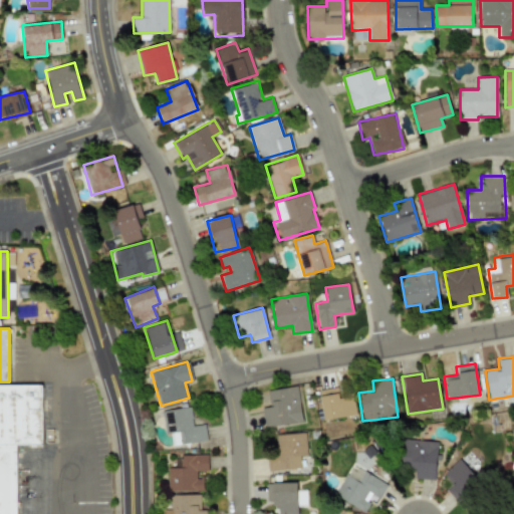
[(0,384),(0,513),(16,513),(16,445),(42,445),(42,384),(0,384)]
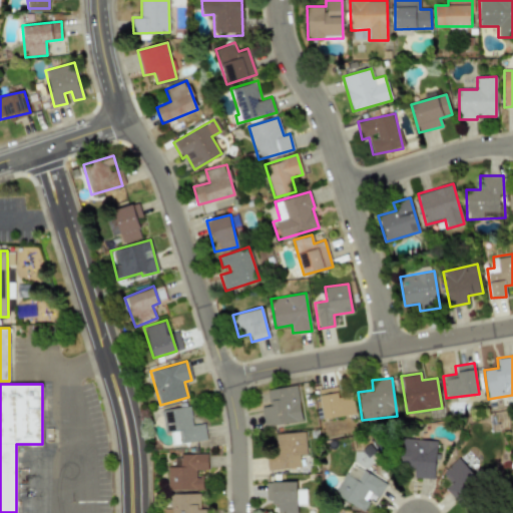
[(267,390),(269,405),(261,406),(264,427),(302,421),(296,385),(267,390)]
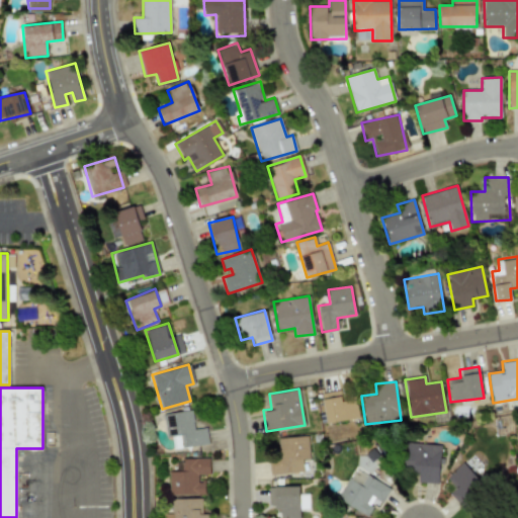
[(359,418),(356,399),(342,402),(340,390),(321,393),(326,423),(359,418)]
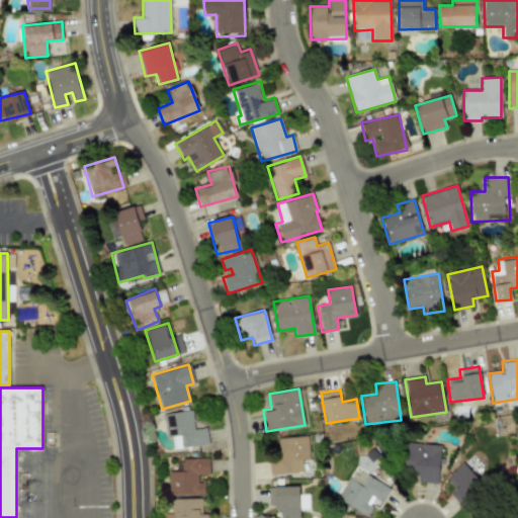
[(162,414),(166,436),(172,435),(174,449),(208,443),(206,427),(194,429),(191,410),(162,414)]
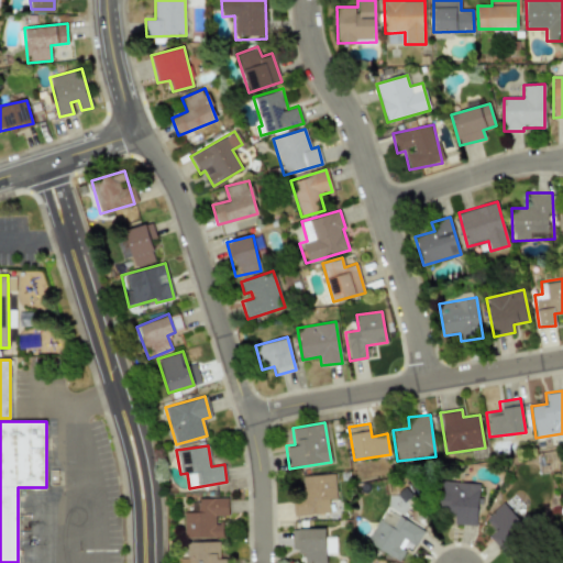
[(329,514),(328,499),(335,498),(334,474),(299,475),(299,499),(293,500),(294,516),(329,514)]
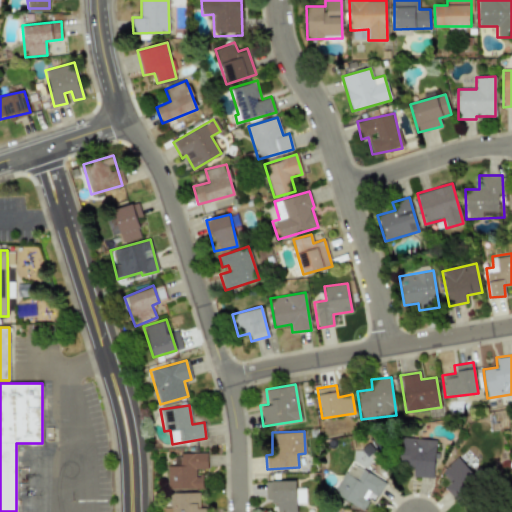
[(434,477),(435,439),(401,438),(400,462),(409,462),(409,476),(434,477)]
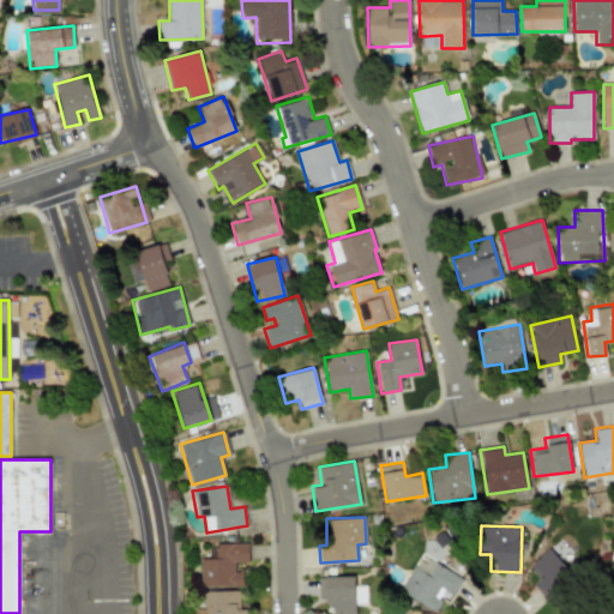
[(247,543),(215,543),(216,558),(200,559),(200,587),(241,587),(241,566),(248,565),(247,543)]
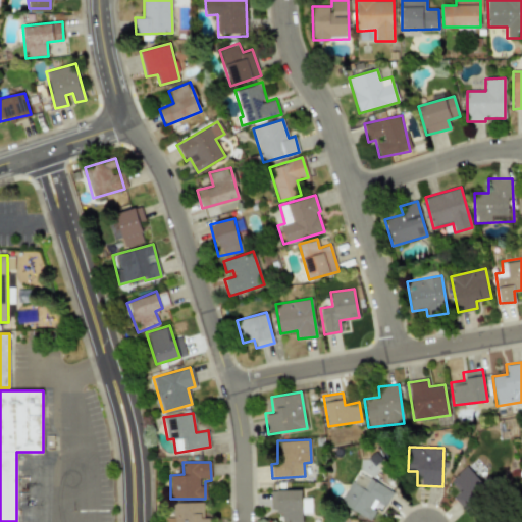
[(466,512),(489,490),(467,466),(450,482),(459,492),(454,498),(466,512)]
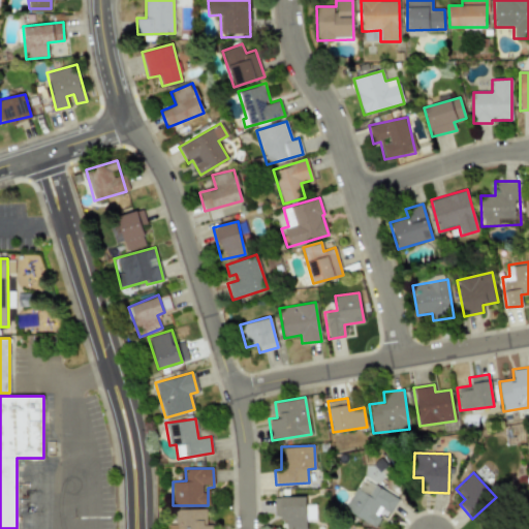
[(344,508),(374,527),(384,509),(390,514),(399,499),(376,485),(369,496),(356,488),(344,508)]
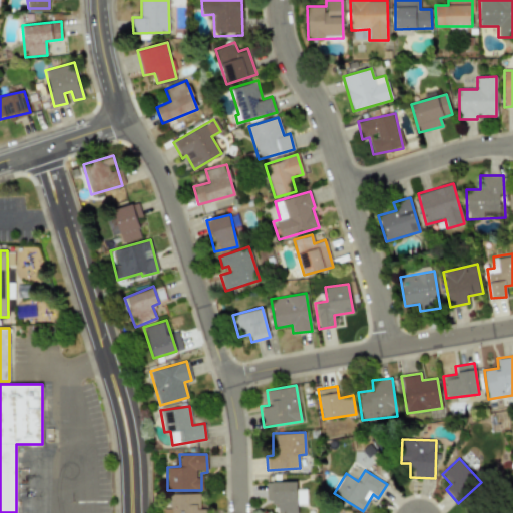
[(267,502),(279,502),(279,512),(297,512),(296,481),(266,482),(267,502)]
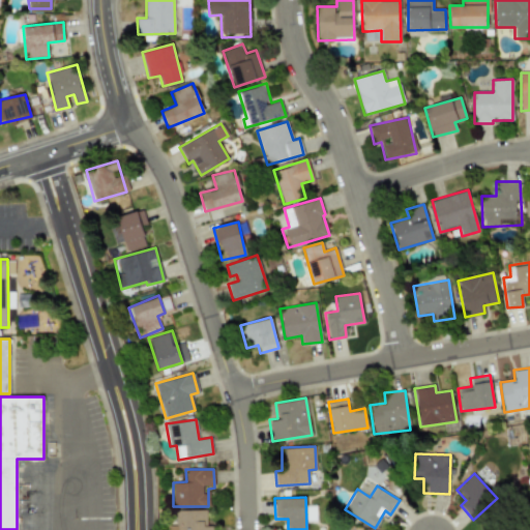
[(214,529),(214,526),(206,526),(205,509),(176,510),(176,529),(214,529)]
